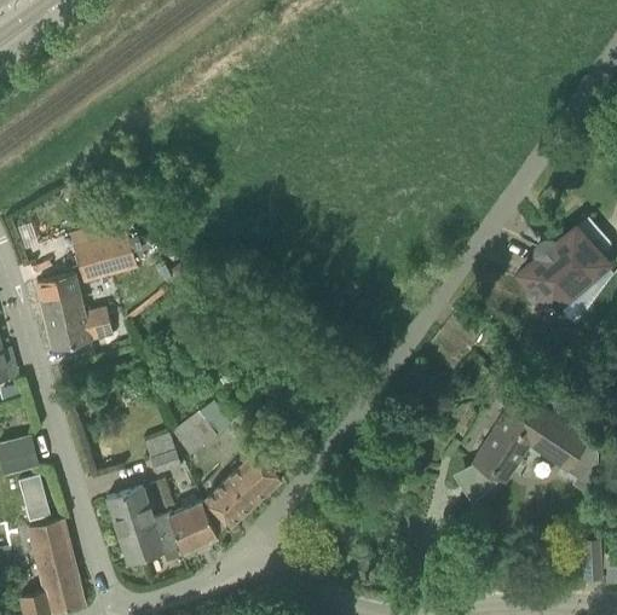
[(74,208),(80,203),(81,196),(76,189),(69,187),(62,192),(61,201),(65,207),(74,208)]
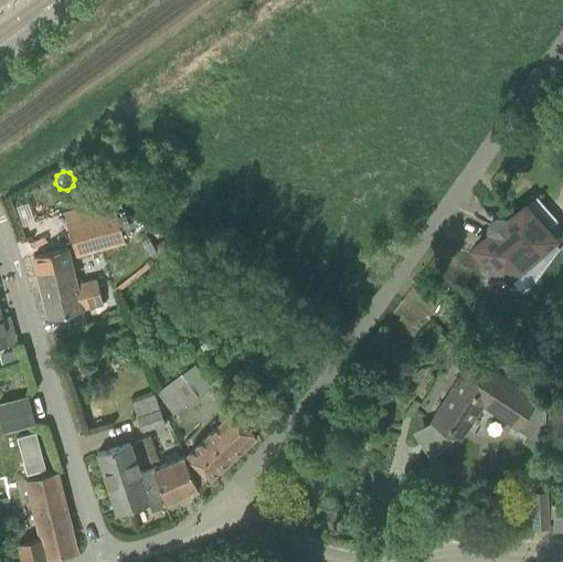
[(550,244),(523,211),(506,225),(505,223),(503,222),(502,222),(500,221),(498,221),(496,221),(495,222),(494,223),(490,224),(489,226),(488,229),(488,230),(487,231),(487,232),(487,234),(488,235),(488,237),(489,239),(471,252),(481,264),(480,265),(480,266),(479,267),(479,269),(479,271),(479,272),(480,274),(481,275),(482,275),(484,276),(485,277),(486,277),(488,277),(489,277),(491,276),(499,287),(496,289),(497,290),(554,243),(553,242),(550,244)]
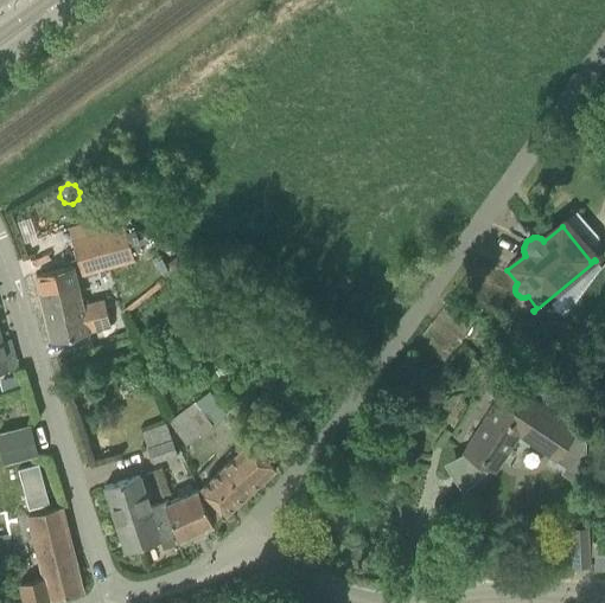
[(82,277),(95,274),(133,264),(123,230),(74,243),(82,276),(82,277)]
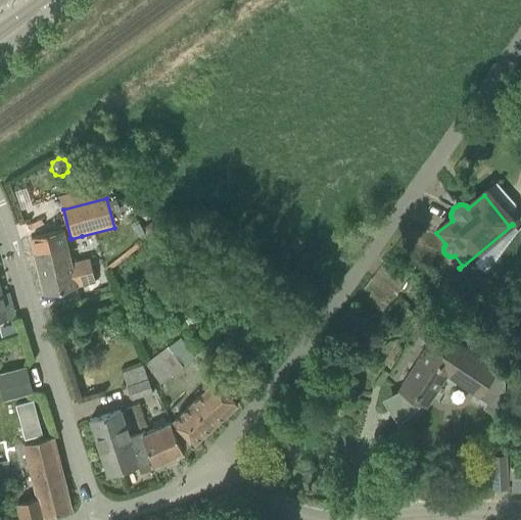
[(142,230),(149,238),(157,231),(151,223),(142,230)]
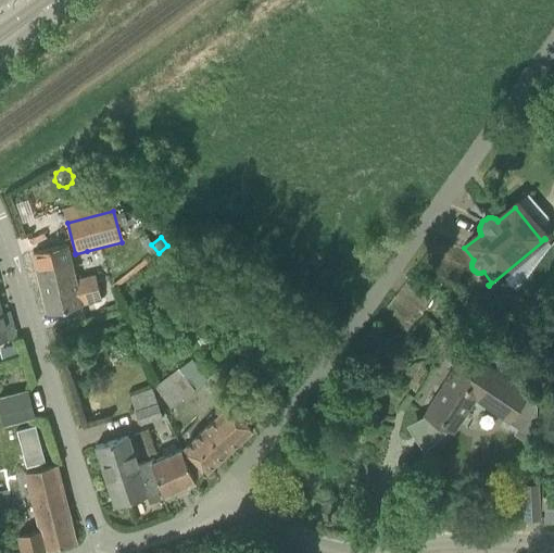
[(71,267),(68,255),(66,247),(32,255),(47,317),(78,309),(76,299),(71,278),(70,273),(73,272),(71,267)]
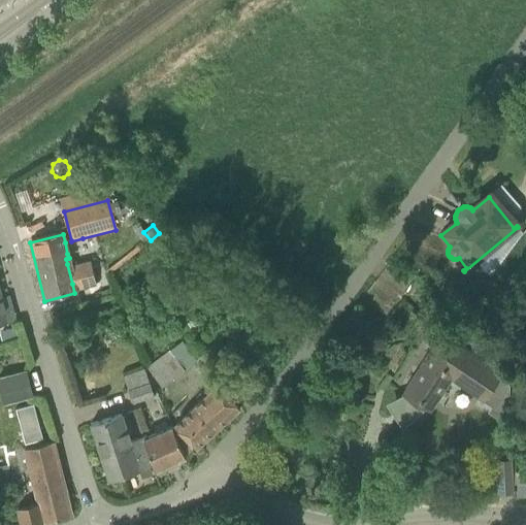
[(0,345),(17,340),(13,330),(0,333),(0,345)]
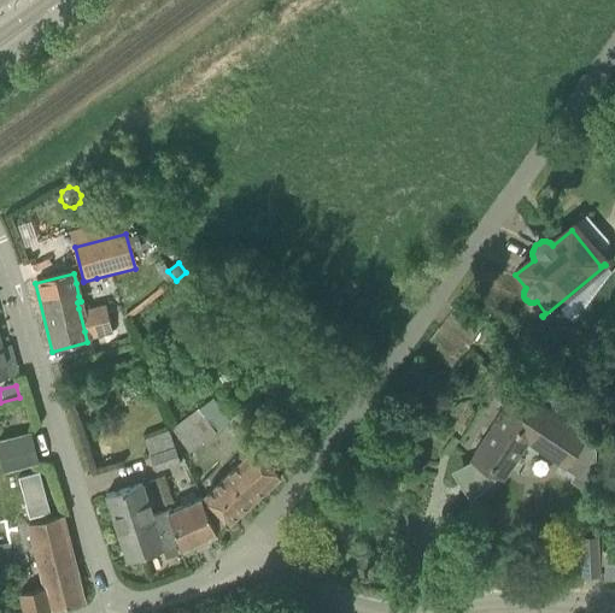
[(470,495),(493,481),(496,479),(498,476),(501,477),(525,440),(558,463),(563,465),(567,467),(592,484),(596,473),(597,461),(596,451),(593,438),(589,429),(587,428),(586,429),(587,430),(575,436),(516,396),(474,460),(476,461),(457,473),(461,481),(464,489),(470,495)]
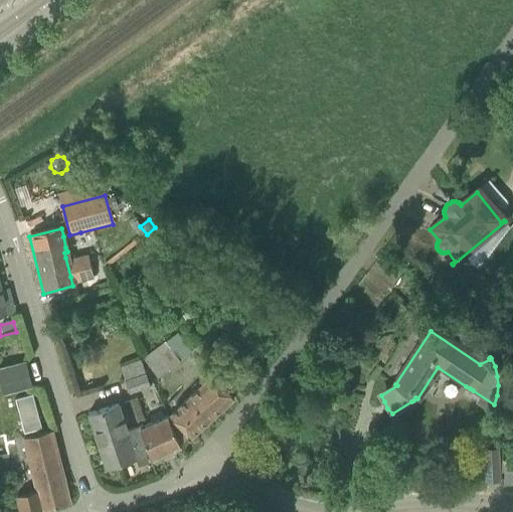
[(149,371),(156,380),(178,364),(163,344),(142,361),(149,371)]
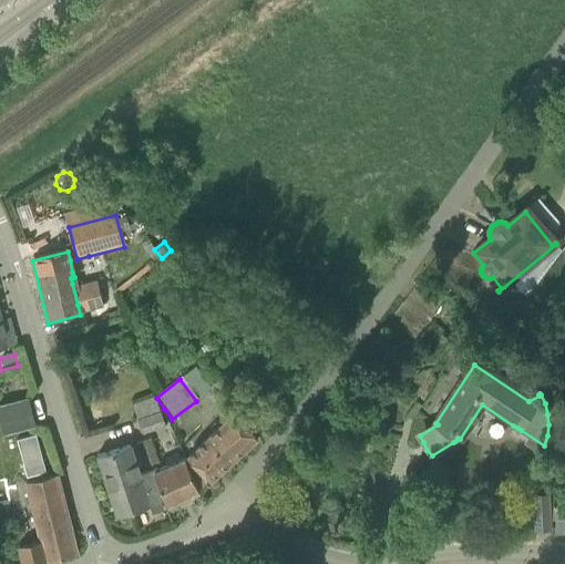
[(32,428),(27,402),(4,408),(0,408),(0,426),(1,430),(13,427),(16,432),(32,428)]
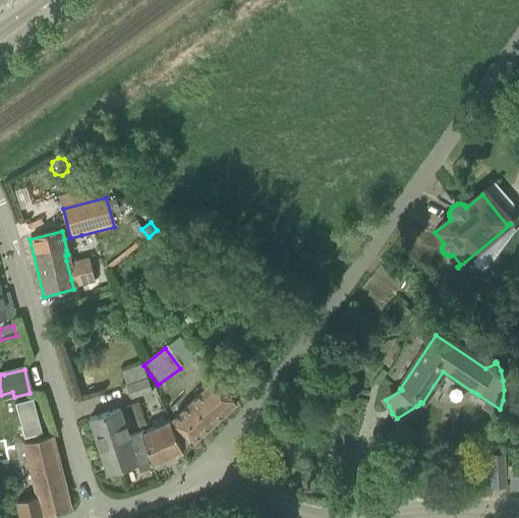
[(150,390),(146,380),(126,387),(130,399),(151,392),(150,390)]
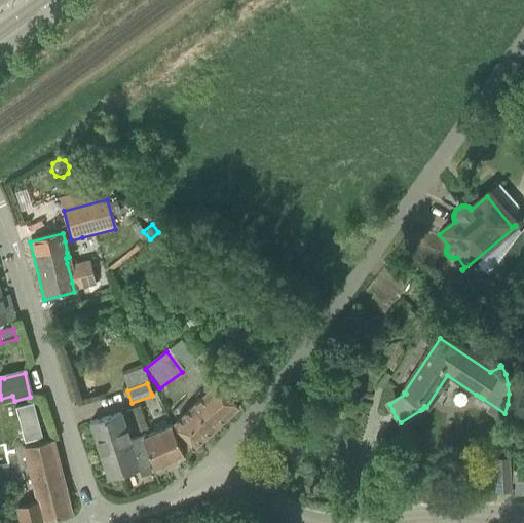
[(211,434),(237,409),(215,385),(189,410),(211,434)]
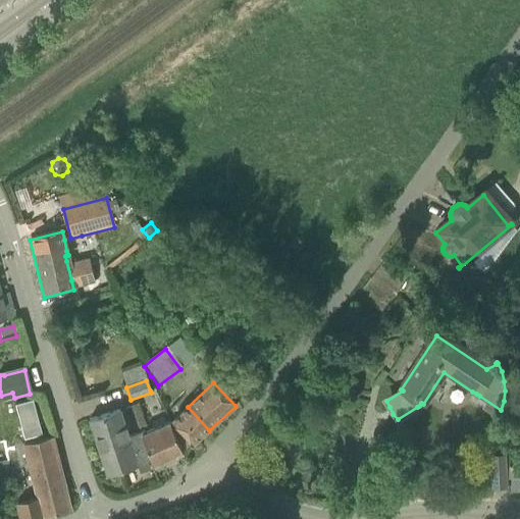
[(40,404),(40,403),(4,412),(7,424),(6,424),(7,425),(10,438),(10,439),(11,439),(46,430),(42,416),(43,416),(42,415),(39,404),(40,404)]
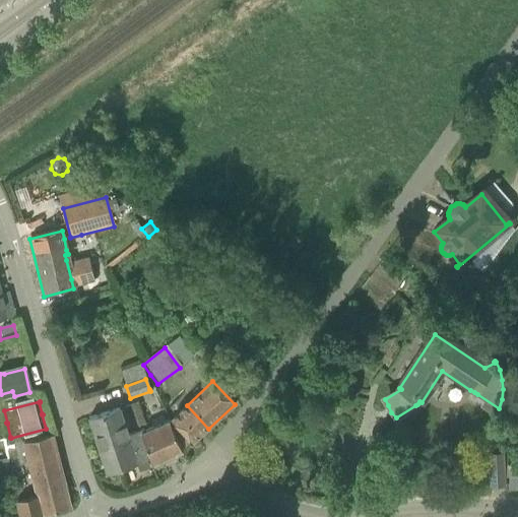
[(170,422),(190,443),(191,445),(208,429),(187,405),(170,422)]
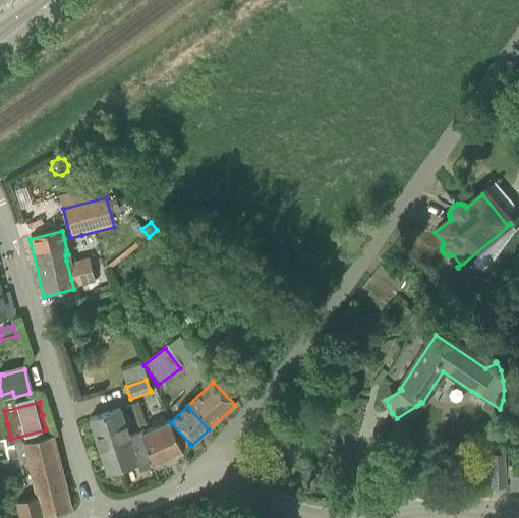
[(126,433),(119,410),(88,420),(106,477),(151,462),(138,434),(126,438),(125,433),(126,433)]
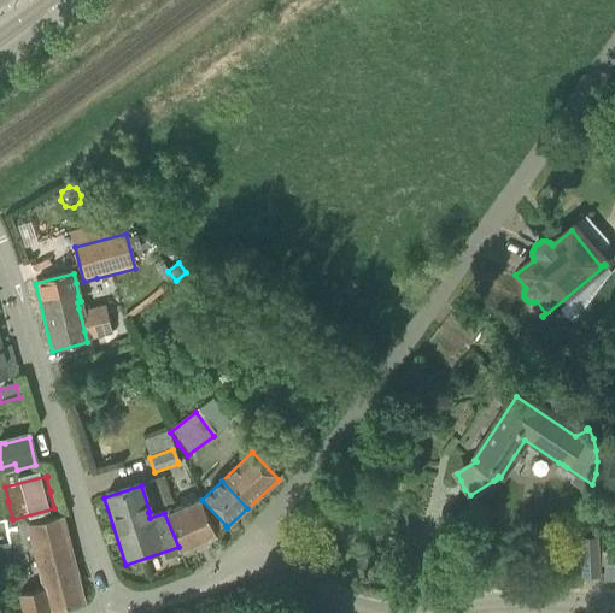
[(226,525),(201,500),(200,501),(214,535),(226,525)]
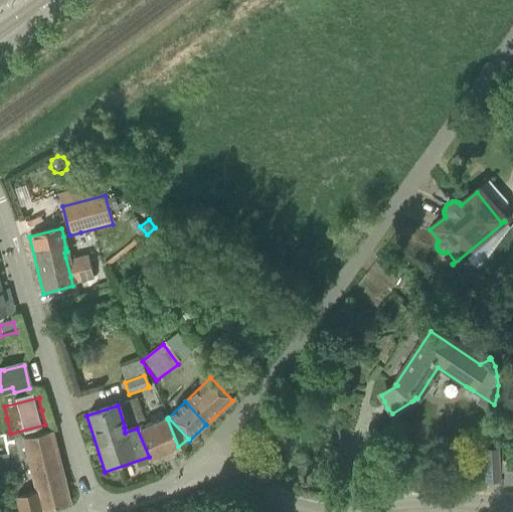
[(179,449),(178,447),(167,418),(141,431),(140,428),(137,429),(149,457),(151,462),(179,449)]
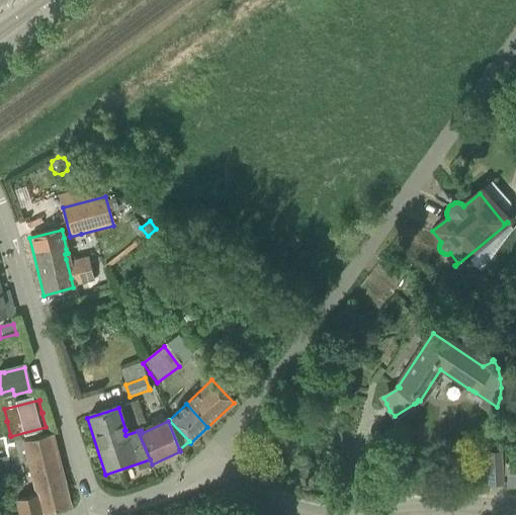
[(14,502),(17,514),(49,514),(69,510),(51,435),(20,443),(33,498),(14,502)]
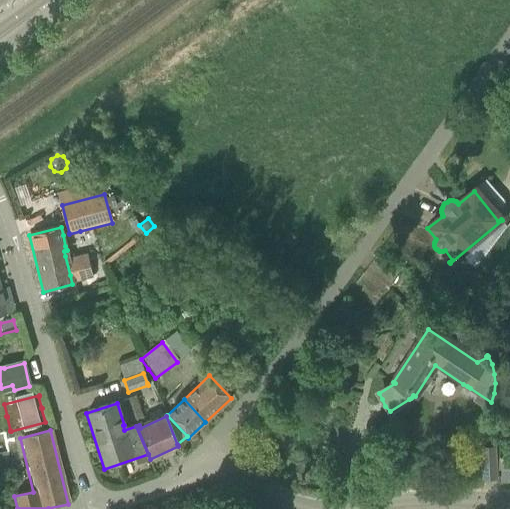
[(509,443),(498,443),(497,471),(509,471),(509,443)]
